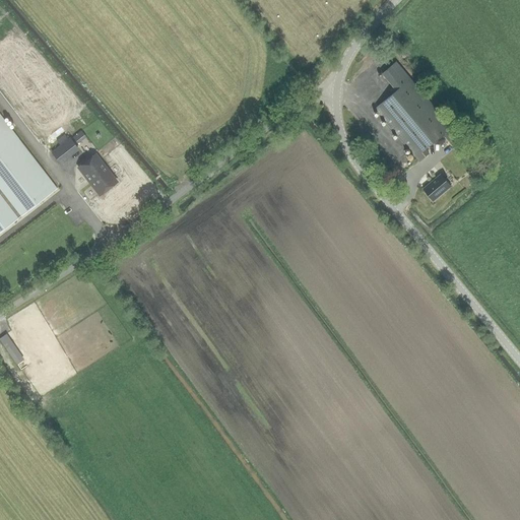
[(375,109),(418,163),(429,154),(425,150),(443,135),(455,148),(462,142),(396,62),(382,74),(396,91),(375,109)]
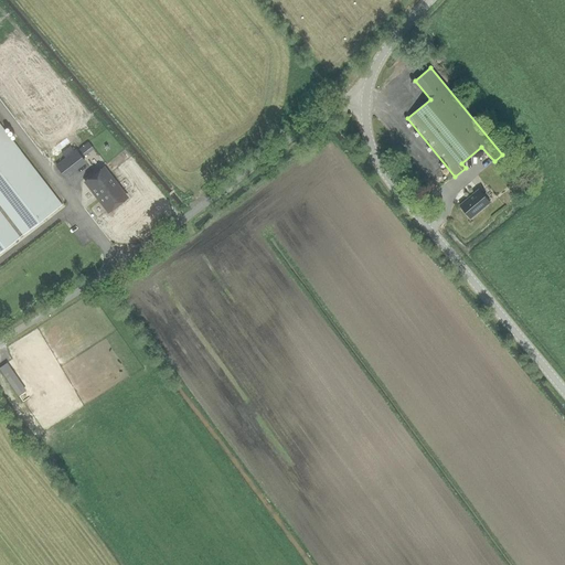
[(0,252),(62,204),(0,125),(0,252)]
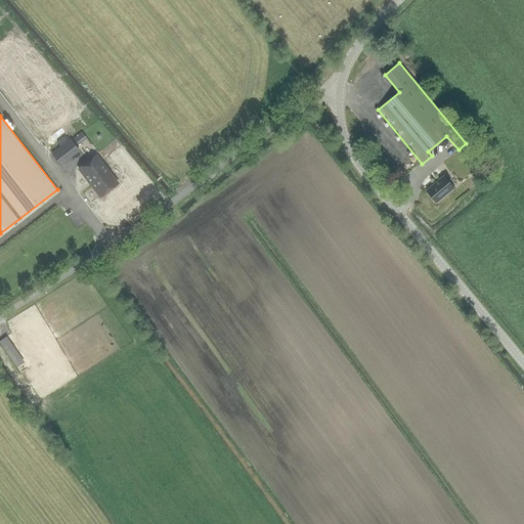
[(77,135),(81,143),(90,138),(85,130),(77,135)]
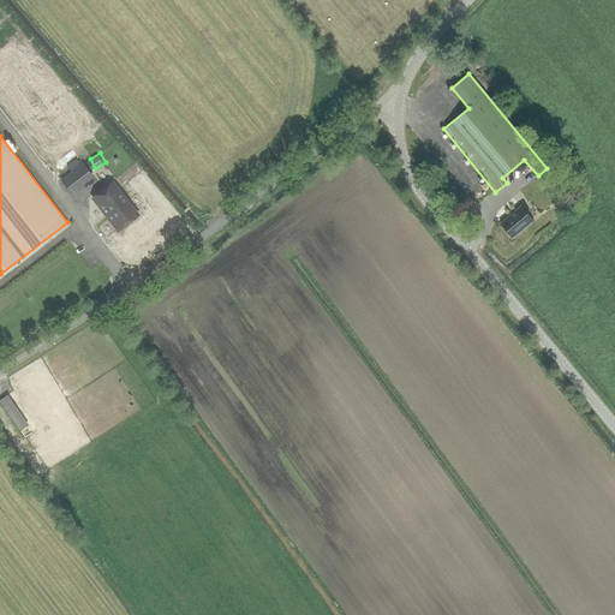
[(83,162),(60,179),(71,193),(94,177),(83,162)]
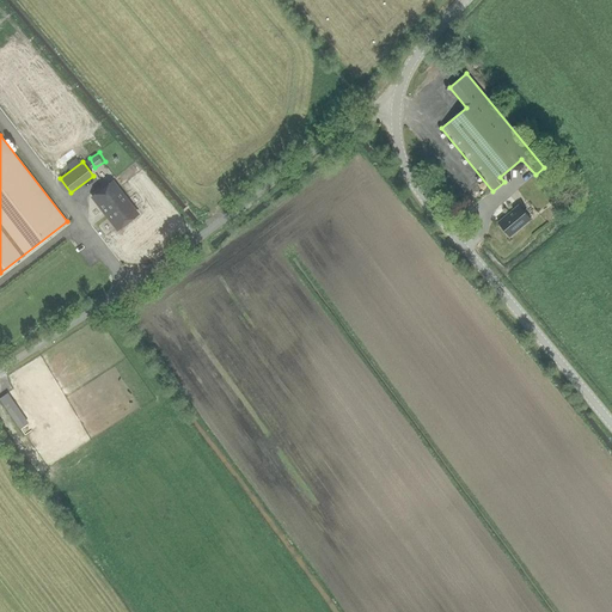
[(118,230),(136,215),(112,183),(93,197),(118,230)]
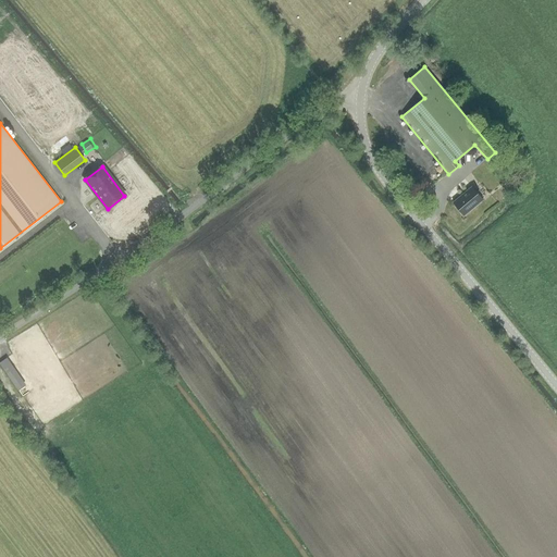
[(471,186),(453,202),(465,217),(483,199),(471,186)]
